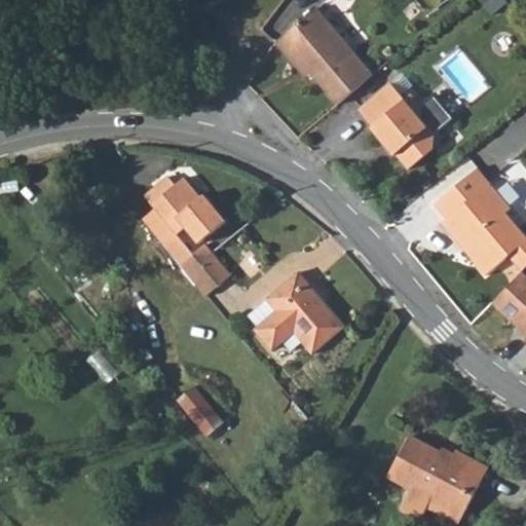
[(317,4),(307,12),(365,81),(375,74),(317,4)]
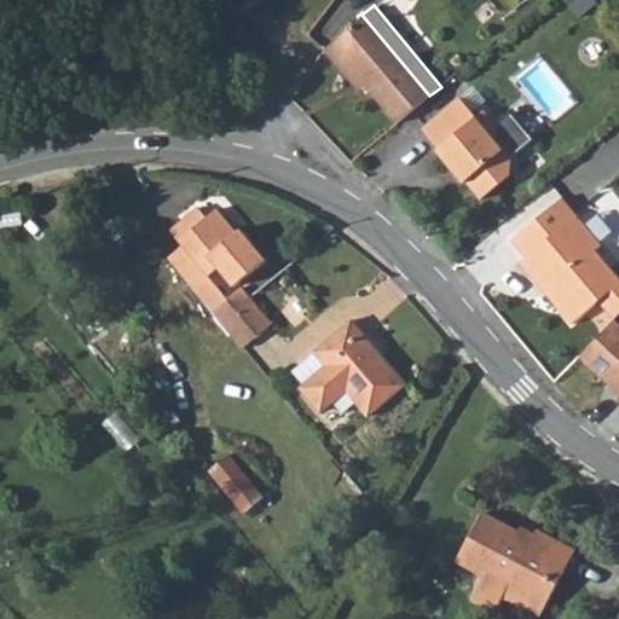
[(429,96),(362,15),(328,44),(359,88),(369,84),(398,121),(429,96)]
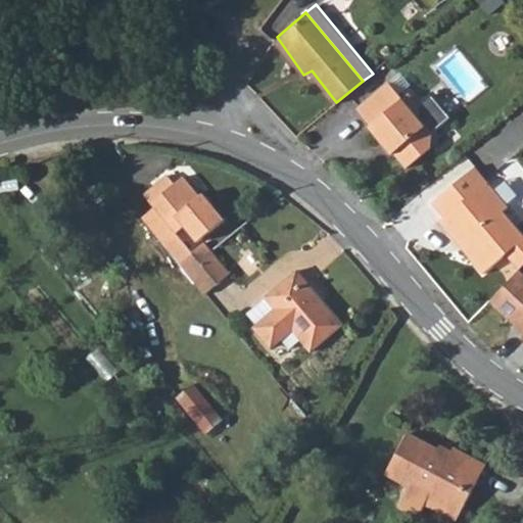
[(410,175),(428,160),(438,151),(417,124),(424,119),(408,96),(400,102),(387,87),(376,97),(360,112),(372,129),(366,134),(391,164),(397,159),(410,175)]
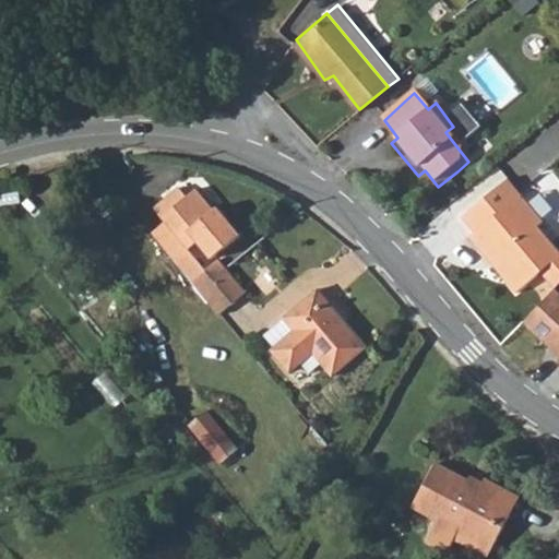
[(189,280),(203,269),(186,248),(194,240),(209,258),(238,234),(215,205),(212,209),(194,187),(185,194),(177,186),(170,190),(173,192),(167,197),(166,194),(152,205),(164,219),(150,232),(170,257),(189,280)]
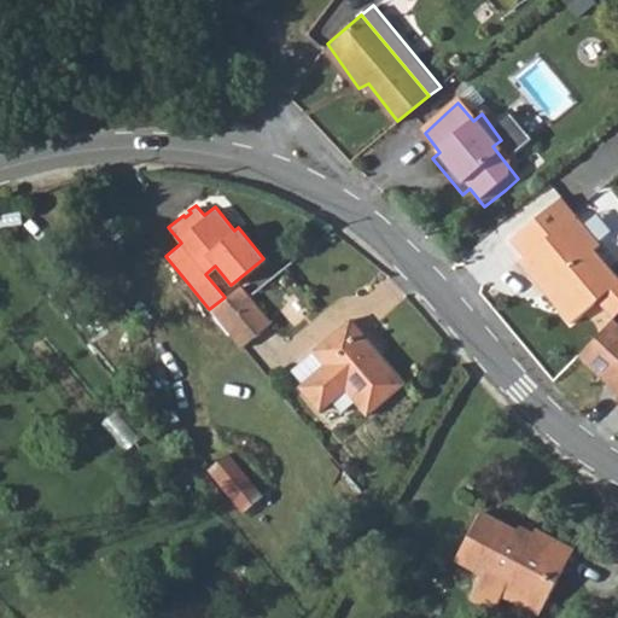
[(567,326),(598,301),(616,285),(588,254),(599,246),(563,205),(536,226),(513,244),(525,258),(516,268),(540,298),(542,296),(567,326)]
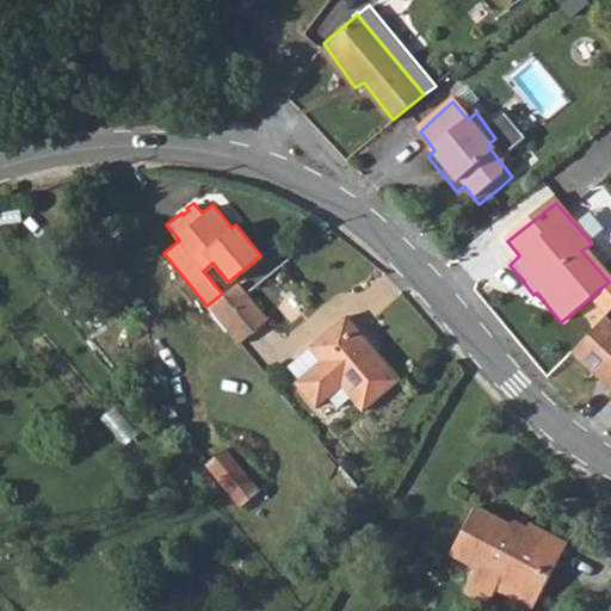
[(222,294),(207,306),(235,341),(236,343),(266,319),(245,291),(236,282),(222,294)]
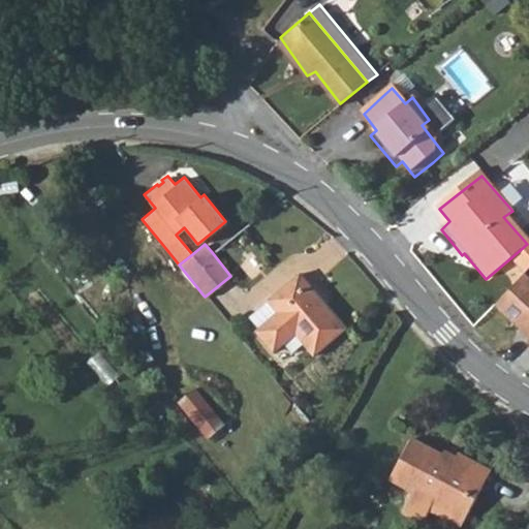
[(528,272),(526,275),(504,297),(498,302),(528,332),(528,272)]
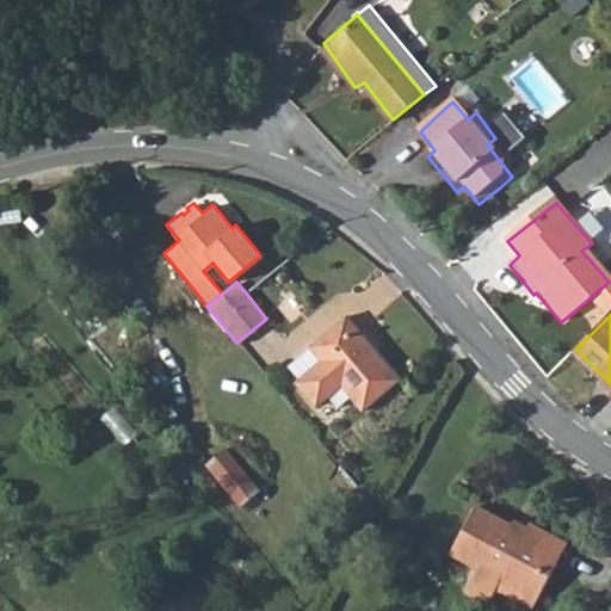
[(387,375),(340,315),(304,345),(315,359),(291,376),(287,380),(303,403),(331,381),(352,407),(387,375)]
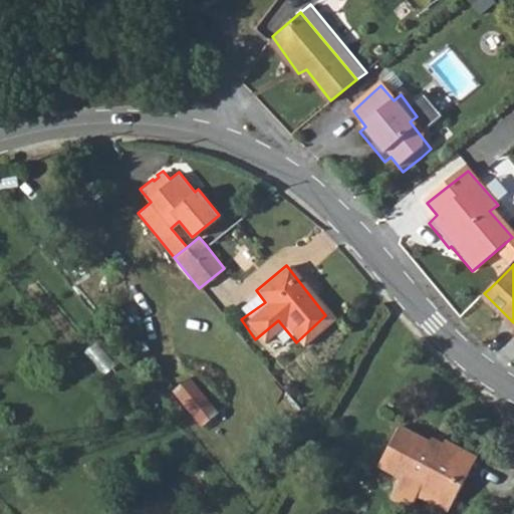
[(237,305),(245,316),(265,302),(256,290),(237,305)]
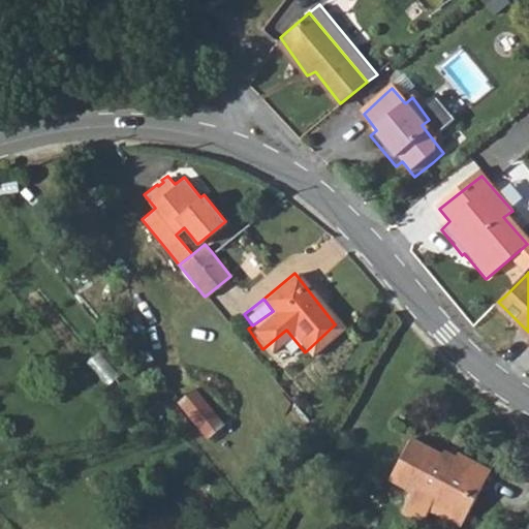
[(180,401),(207,433),(225,417),(198,385),(180,401)]
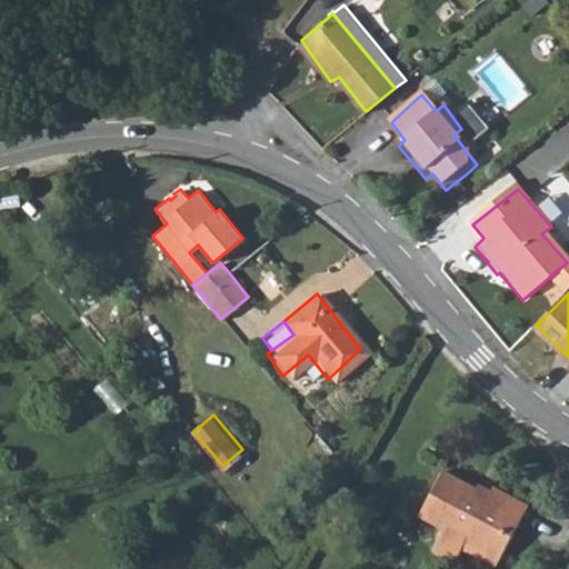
[(476,489),(443,472),(422,512),(469,537),(459,555),(479,568),(489,550),(502,557),(529,508),(492,488),(485,500),(472,495),(476,489)]
